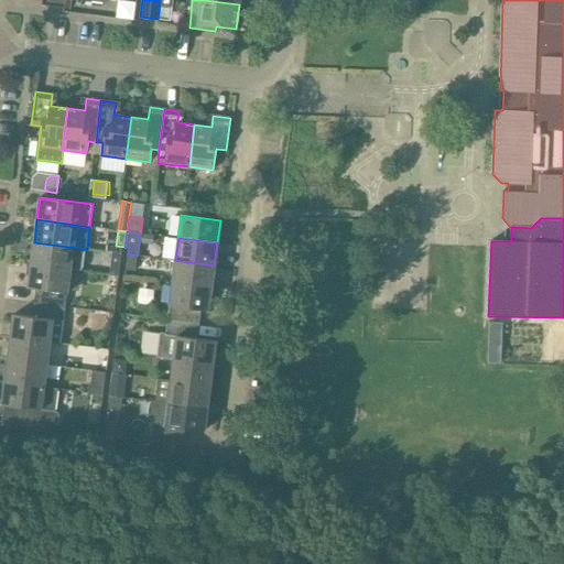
[(34,242),(31,264),(71,269),(82,271),(85,249),(34,242)]
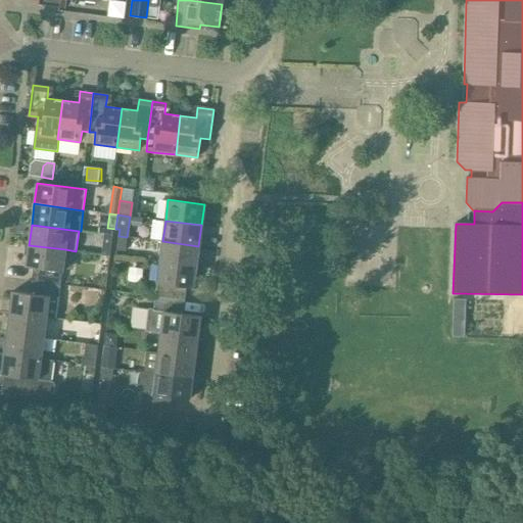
[(111,235),(103,234),(101,255),(108,256),(111,235)]
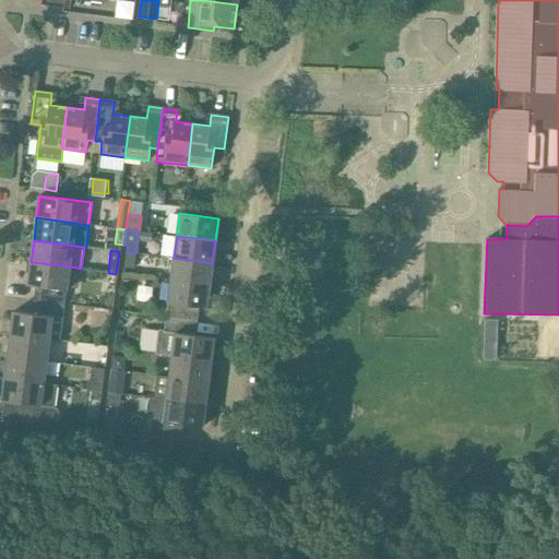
[(135,253),(127,252),(125,268),(133,269),(135,253)]
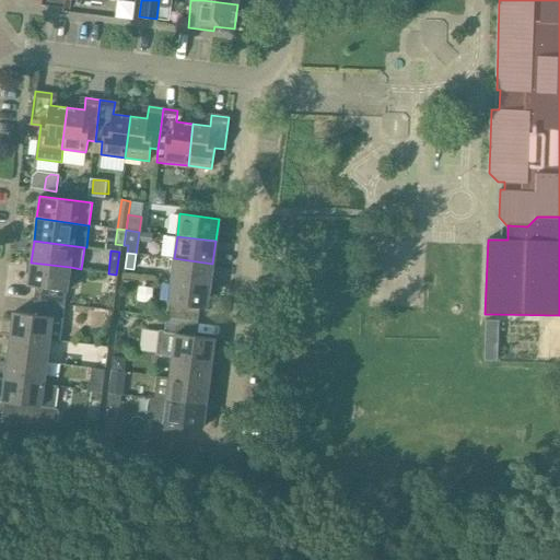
[(174,258),(171,280),(210,286),(212,264),(174,258)]
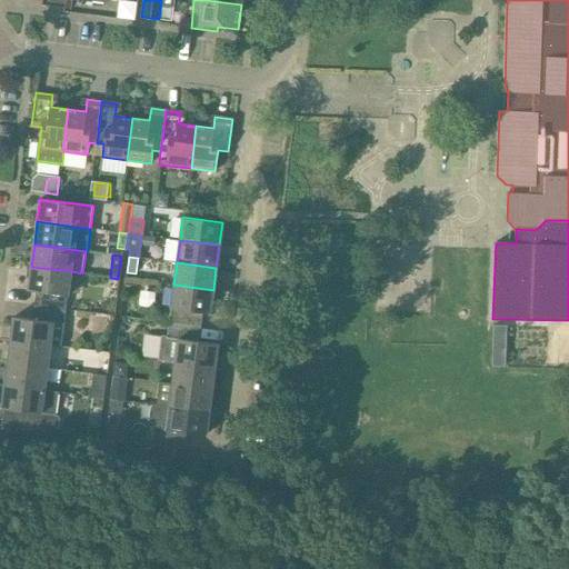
[(35,306),(66,309),(71,271),(31,267),(28,290),(37,291),(35,306)]
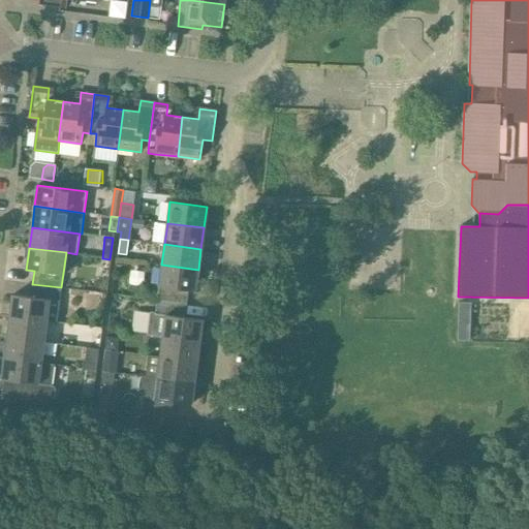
[(161,265),(157,300),(186,304),(188,290),(195,291),(198,270),(161,265)]
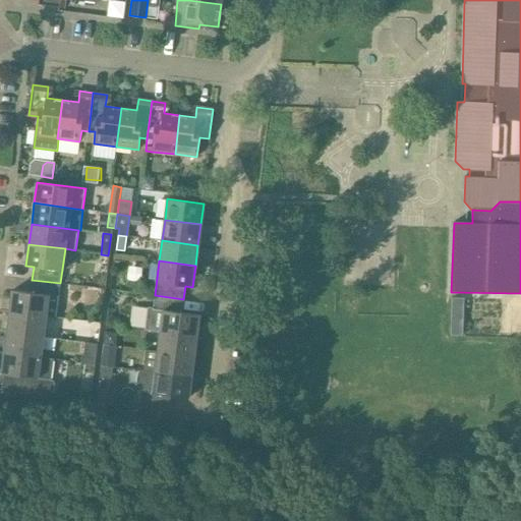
[(59,297),(60,283),(32,280),(30,292),(12,290),(9,311),(46,316),(49,295),(59,297)]
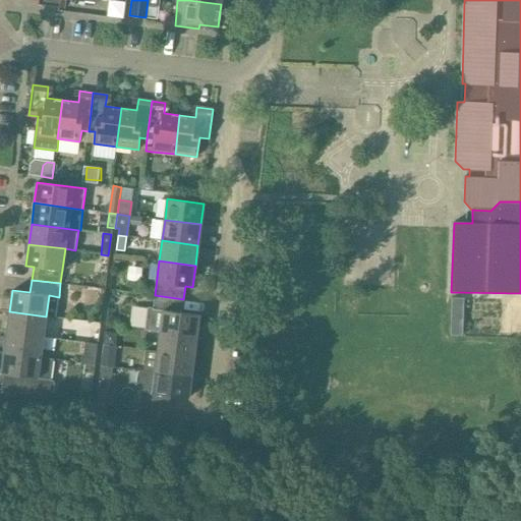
[(183,299),(155,295),(154,308),(149,308),(146,330),(161,332),(161,331),(196,336),(199,314),(182,312),(183,299)]
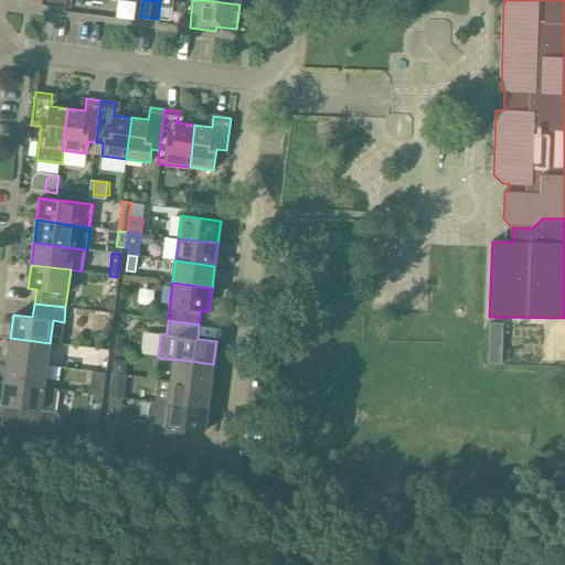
[(490,323),(489,363),(501,364),(502,324),(490,323)]
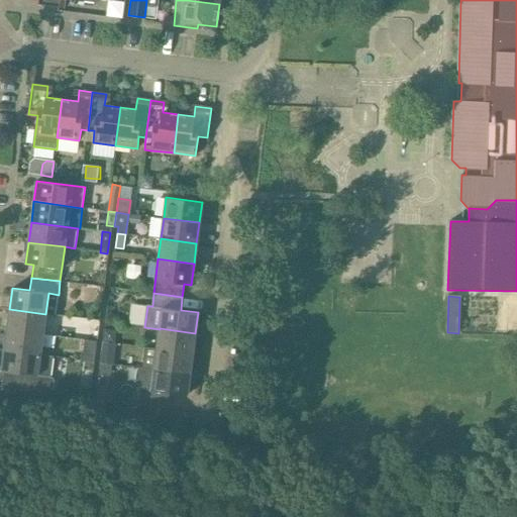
[(45,314),(9,309),(7,329),(42,334),(45,314)]
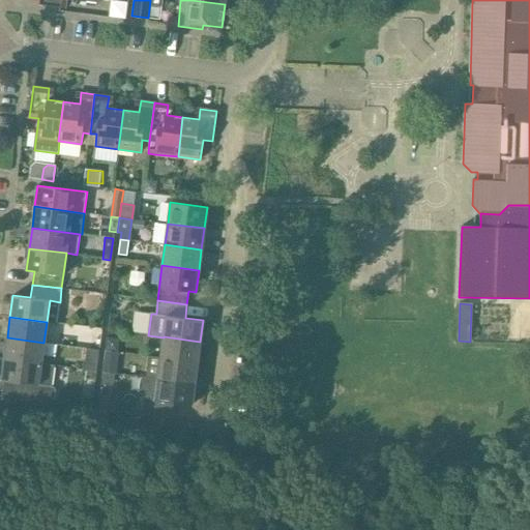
[(120,339),(108,336),(106,351),(118,352),(120,339)]
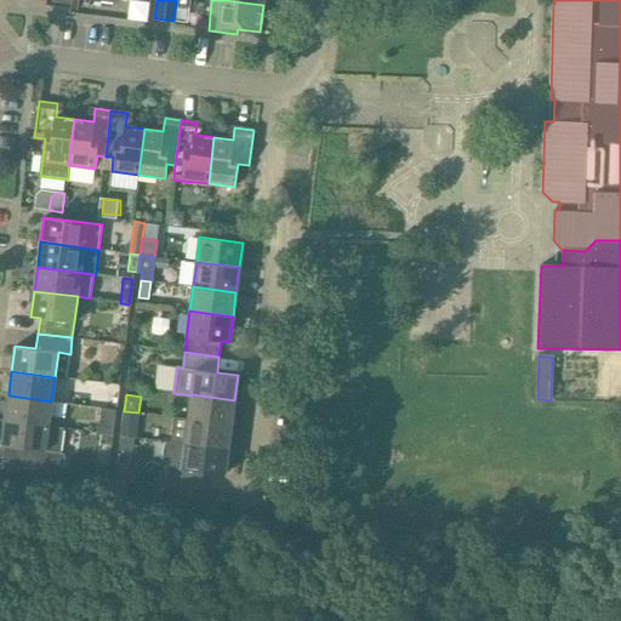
[(192,396),(188,419),(188,420),(231,425),(234,400),(192,394),(192,396)]
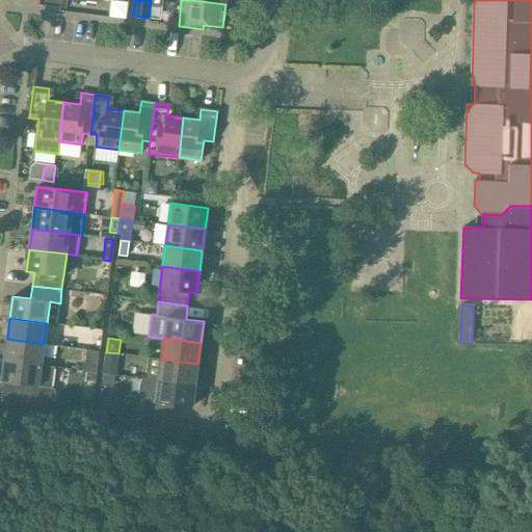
[(44,344),(7,339),(4,361),(42,365),(44,344)]
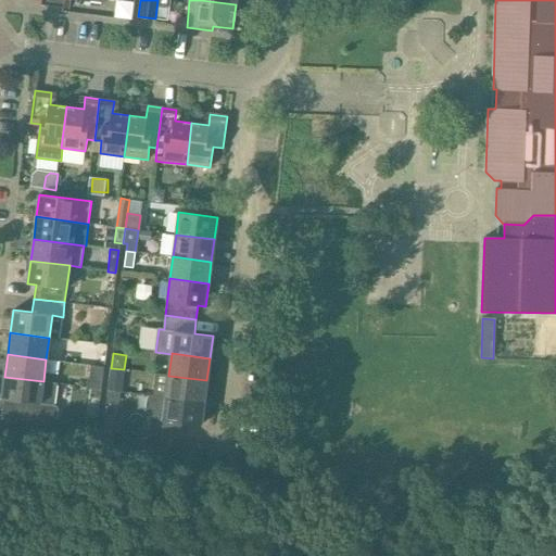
[(95,366),(91,365),(89,378),(102,379),(104,367),(95,366)]
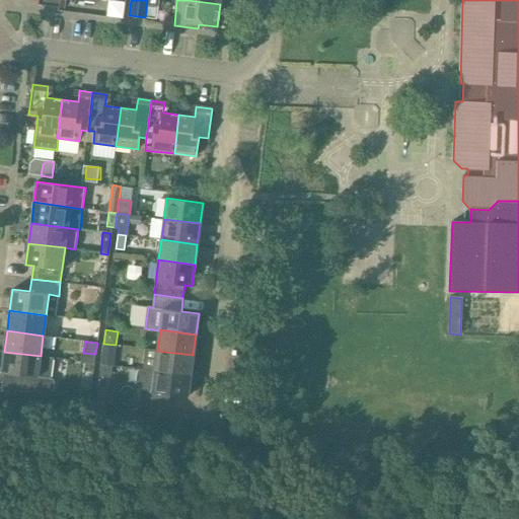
[(116,345),(103,344),(100,364),(112,365),(115,366),(117,345),(116,345)]
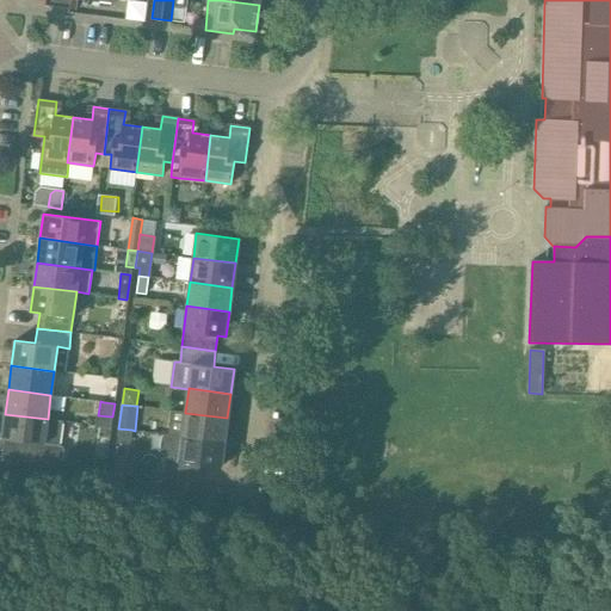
[(168,434),(224,442),(227,418),(185,413),(185,412),(171,411),(168,434)]
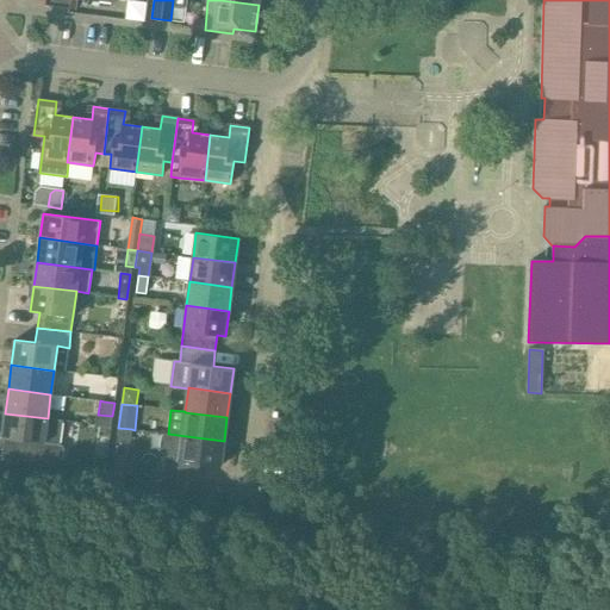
[(5,414),(2,437),(25,441),(25,446),(24,458),(61,462),(62,450),(62,443),(61,443),(64,421),(48,418),(5,414)]
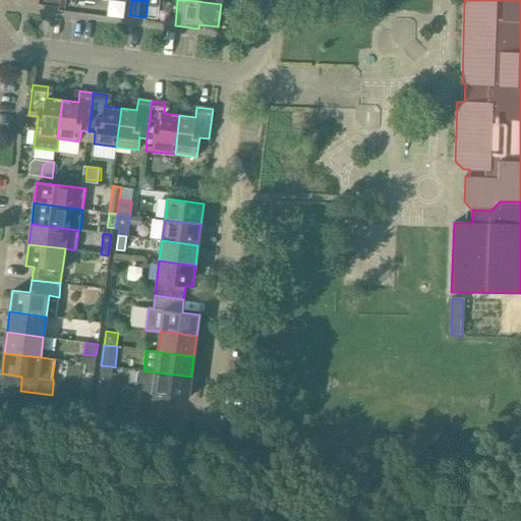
[(112,366),(101,365),(100,377),(110,379),(112,366)]
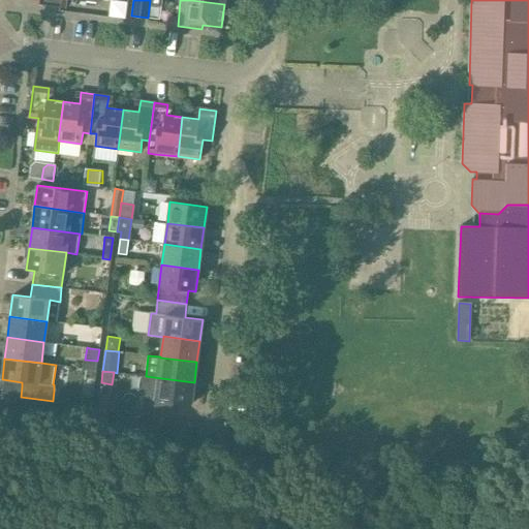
[(143,376),(142,390),(144,392),(146,392),(144,402),(142,414),(149,415),(172,418),(172,417),(173,406),(174,402),(191,404),(194,382),(146,376),(143,376)]
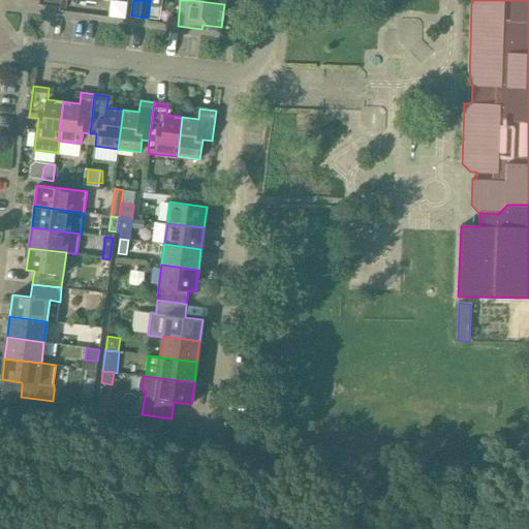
[(100,395),(98,407),(117,410),(119,398),(100,395)]
